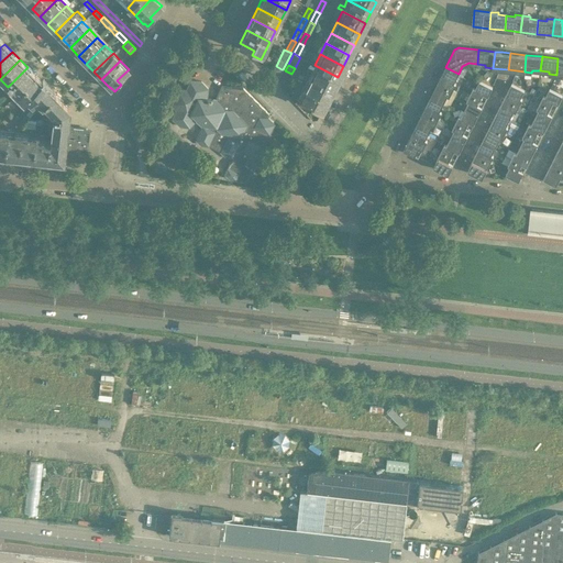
[(338,77),(315,65),(309,75),(332,87),(338,77)]
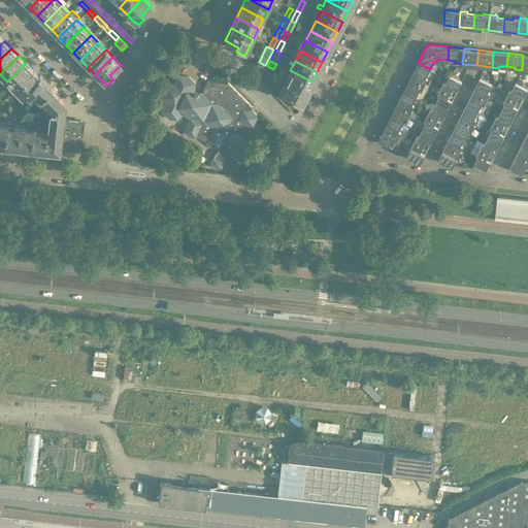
[(259,76),(265,65),(264,65),(259,62),(253,73),(259,76)]
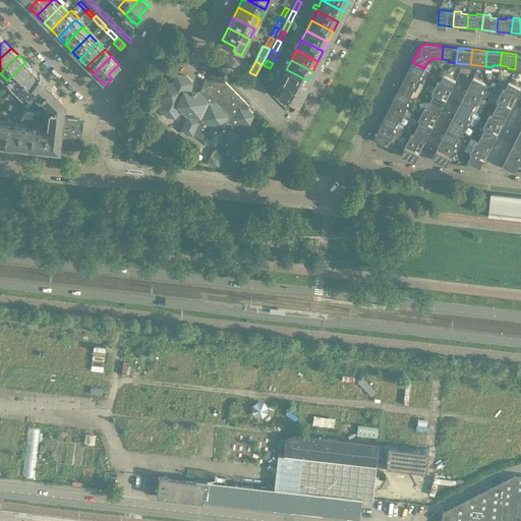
[(25,62),(7,80),(14,87),(33,69),(25,62)]
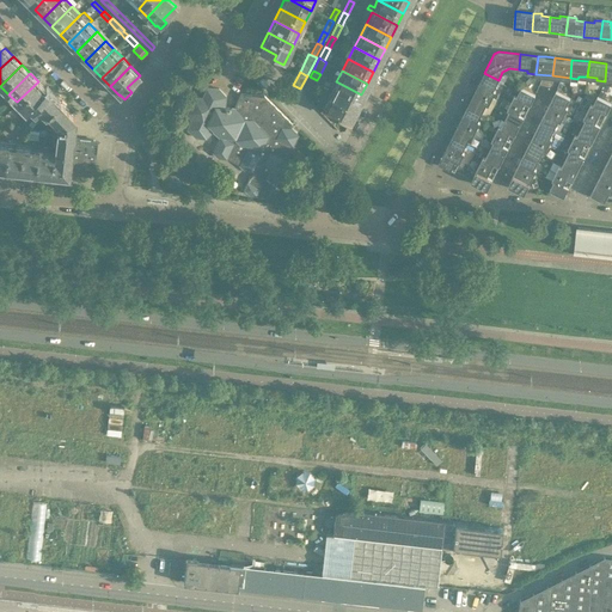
[(484,73),(476,89),(493,97),(496,90),(494,89),(499,80),(484,73)]
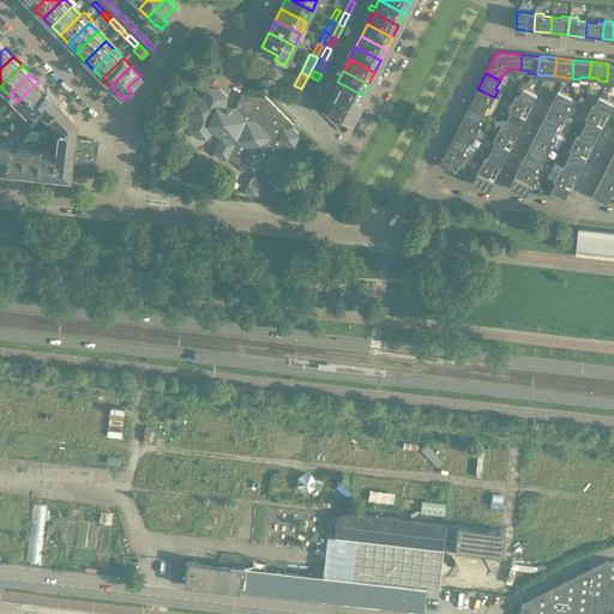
[(311,77),(304,90),(311,94),(318,80),(311,77)]
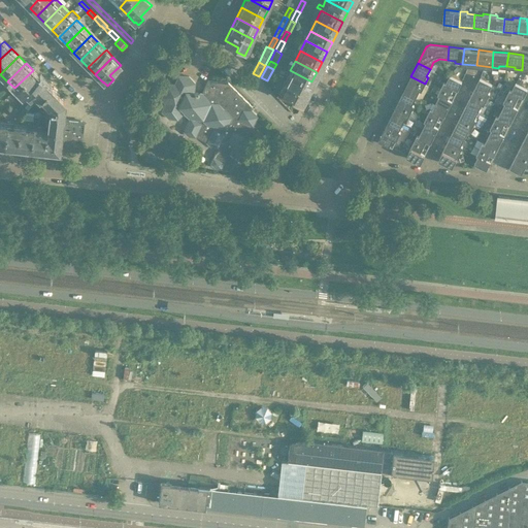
[(50,87),(33,70),(14,88),(22,95),(25,93),(29,97),(33,94),(38,99),(39,97),(50,87)]
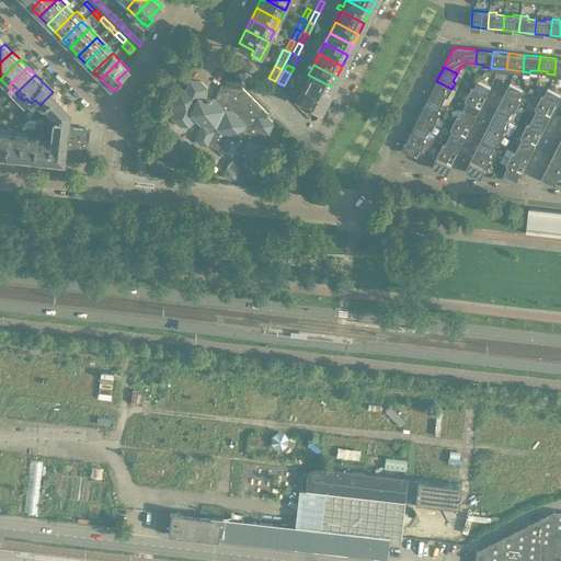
[(331,87),(308,75),(302,86),(325,98),(331,87)]
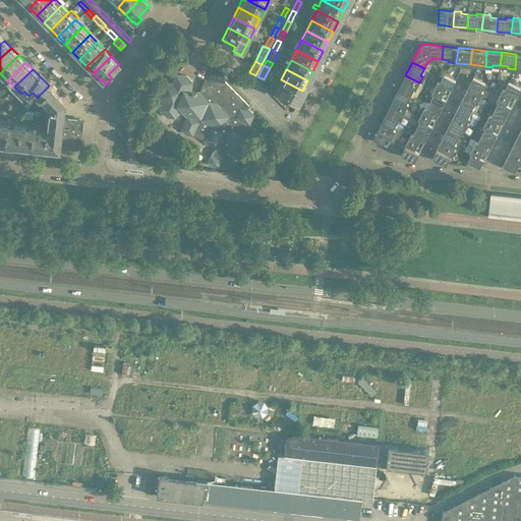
[(439,80),(436,87),(449,94),(456,79),(444,73),(441,80),(439,80)]
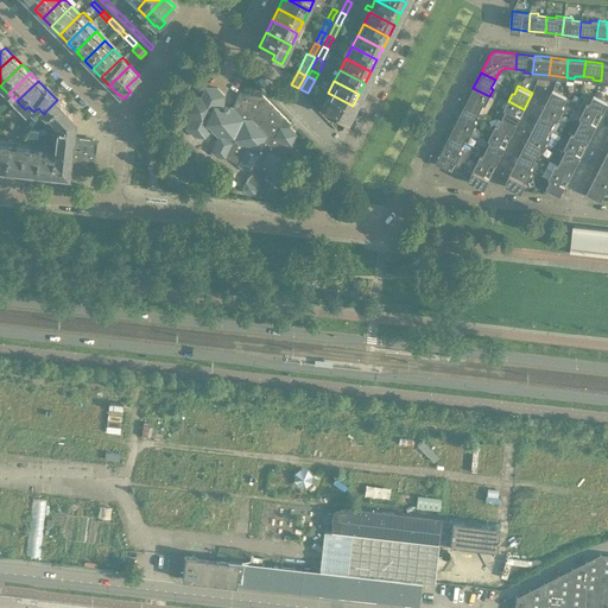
[(296,133),(289,126),(290,124),(263,95),(239,92),(233,106),(233,107),(228,108),(227,107),(223,106),(225,95),(217,88),(204,87),(201,95),(198,97),(195,94),(190,94),(182,112),(189,119),(185,127),(194,135),(204,137),(211,130),(217,135),(210,151),(216,156),(225,157),(236,163),(242,169),(251,170),(252,171),(247,176),(245,181),(242,188),(248,194),(266,195),(271,184),(264,177),(267,171),(268,168),(278,169),(284,158),(286,159),(292,145),(291,144),(296,133)]
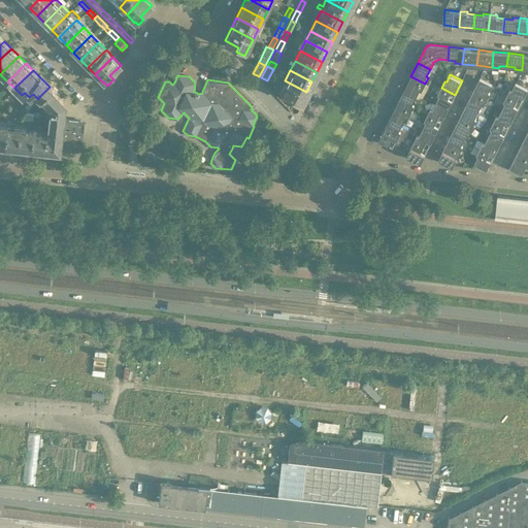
[(422,90),(425,84),(410,76),(404,90),(421,99),(423,96),(418,93),(420,89),(422,90)]
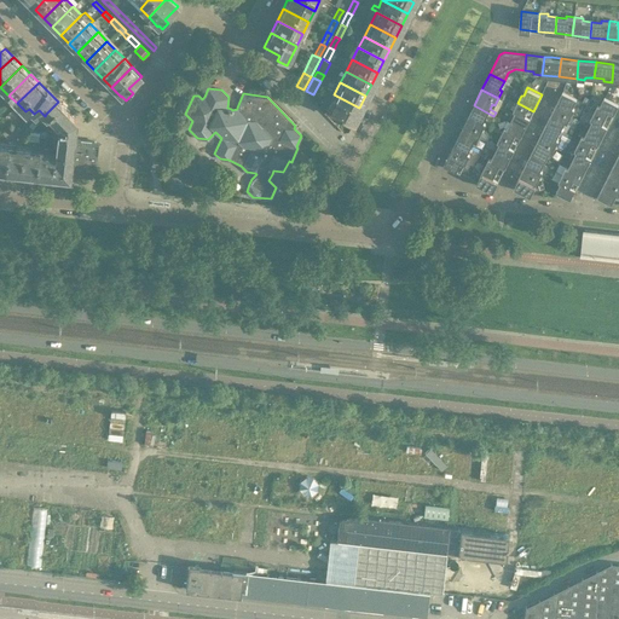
[(496,113),(493,116),(498,117),(504,105),(509,98),(510,96),(502,91),(498,98),(495,105),(492,104),(490,109),(496,113)]
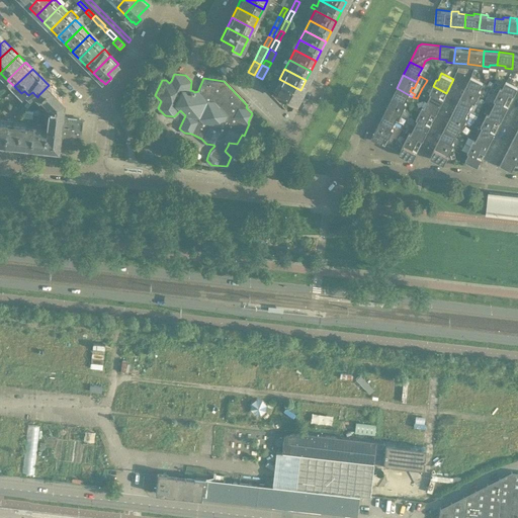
[(470,76),(464,89),(478,96),(481,90),(479,89),(483,82),(470,76)]
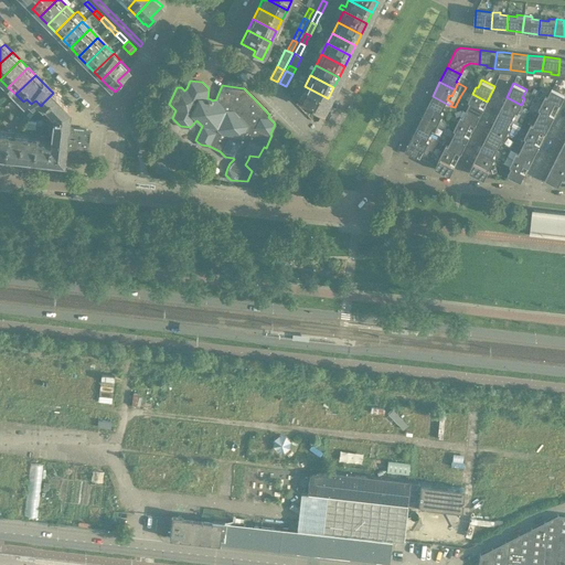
[(328,98),(305,86),(299,97),(313,105),(311,112),(319,115),(328,98)]
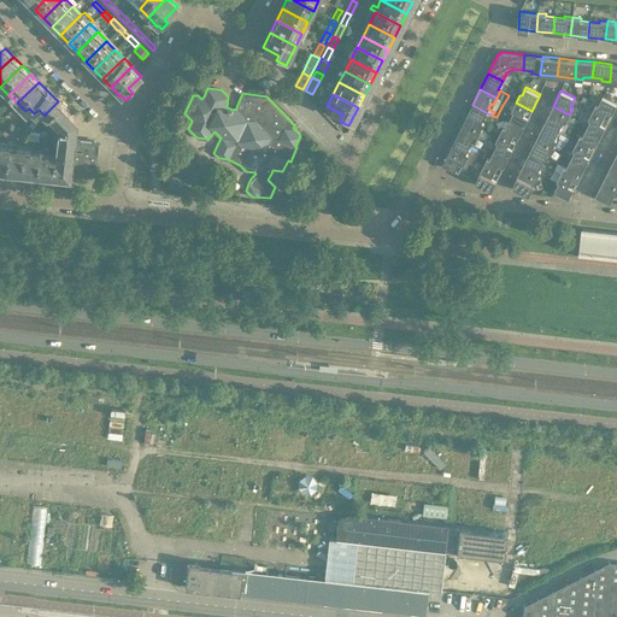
[(609,119),(616,103),(609,99),(603,97),(603,95),(598,105),(595,104),(592,111),(609,119)]
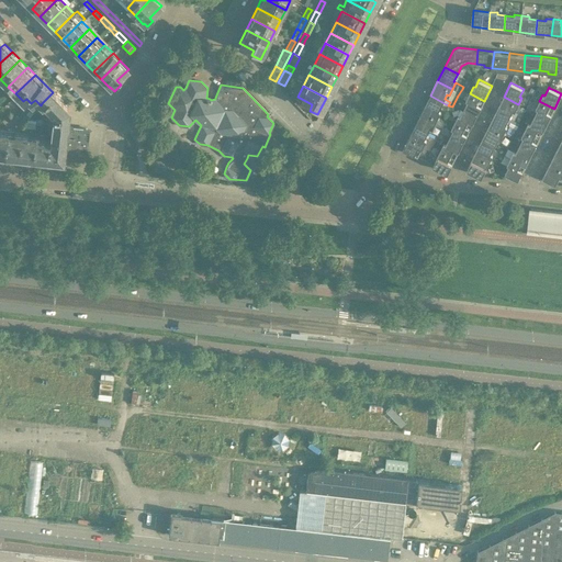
[(462,89),(458,96),(467,100),(470,93),(462,89)]
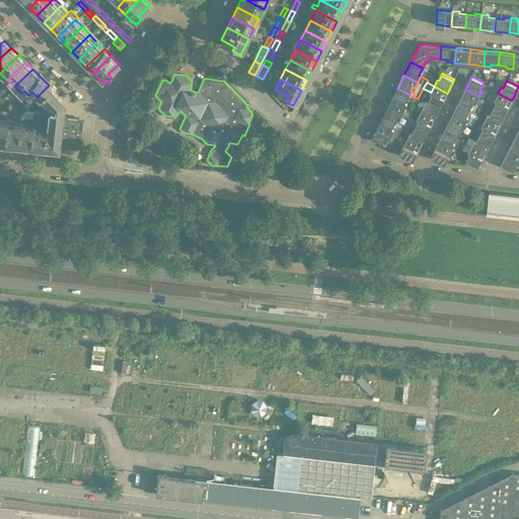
[(63,100),(49,85),(39,95),(48,105),(63,107),(63,100)]
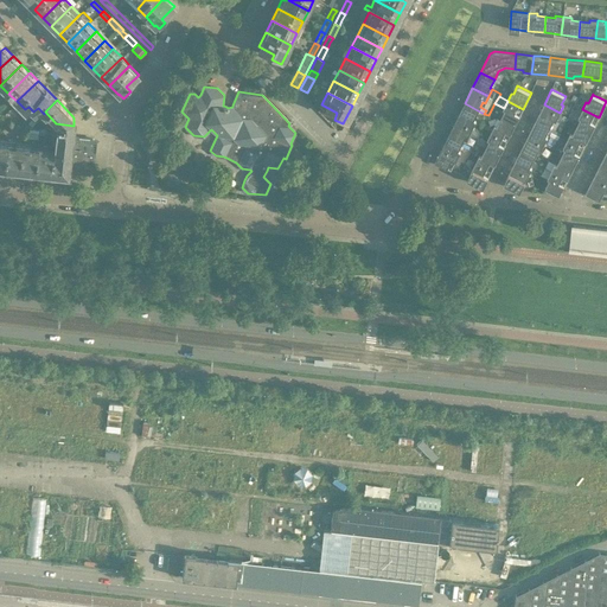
[(523,109),(508,101),(504,108),(505,109),(502,116),(516,123),(523,109)]
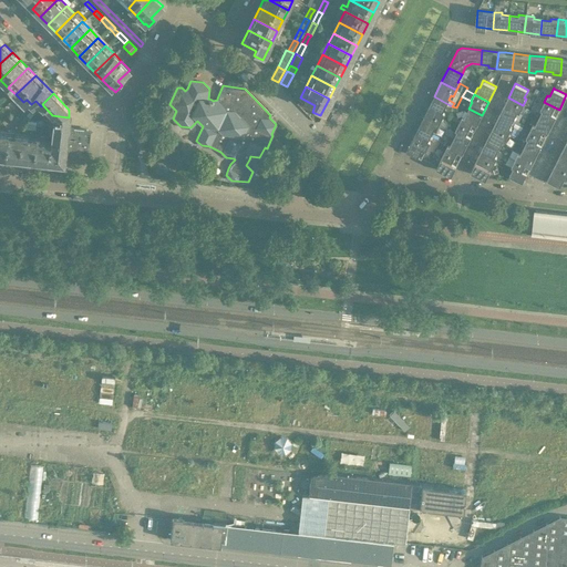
[(443,111),(445,106),(451,109),(452,106),(434,96),(426,111),(442,119),(445,112),(443,111)]
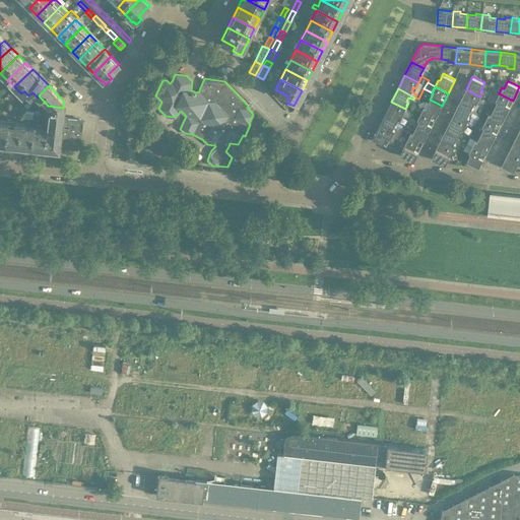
[(476,103),(479,96),(466,89),(459,103),(471,109),(474,102),(476,103)]
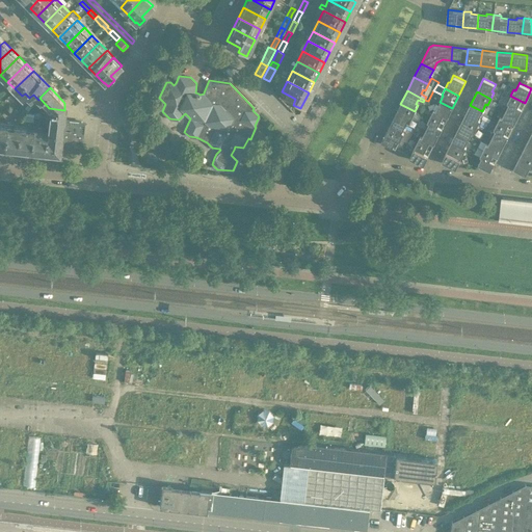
[(517,116),(525,103),(510,96),(507,102),(509,103),(507,107),(506,110),(517,116)]
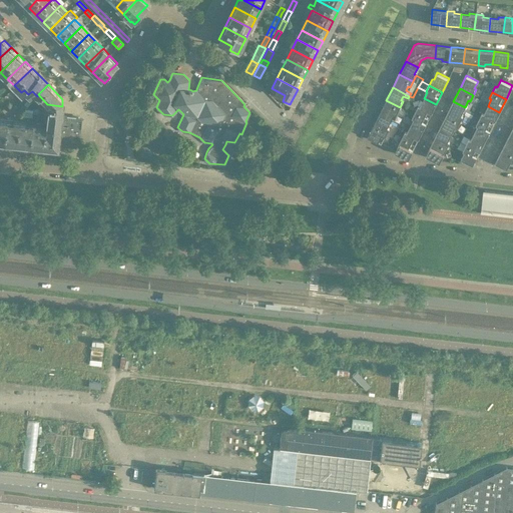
[(436,104),(424,98),(420,105),(419,104),(415,110),(429,117),(436,104)]
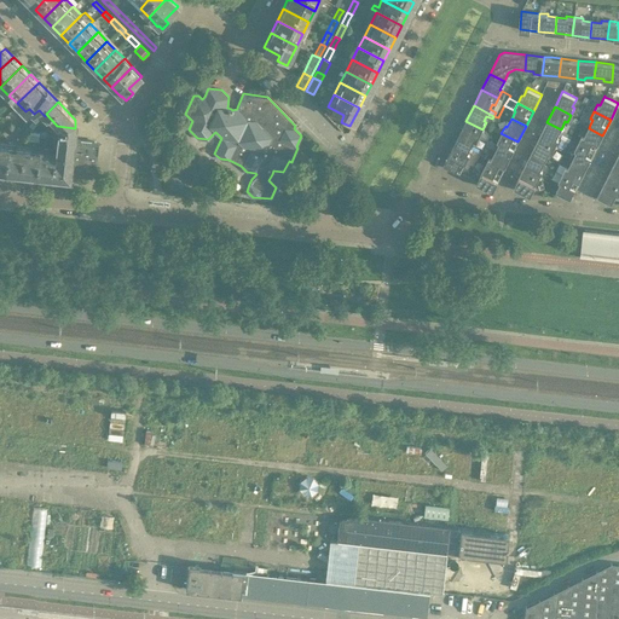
[(466,121),(458,137),(472,144),(476,136),(479,137),(482,129),(466,121)]
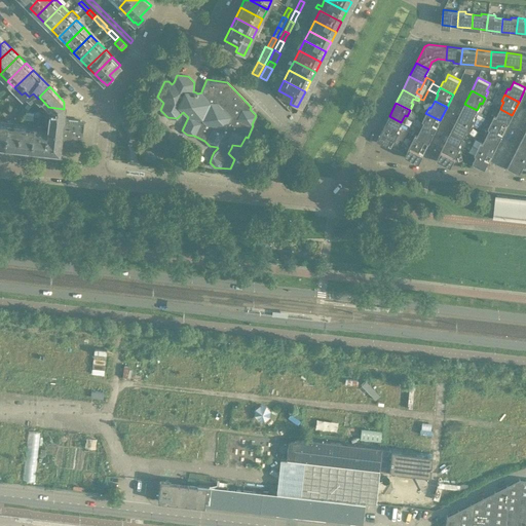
[(473,117),(475,113),(477,110),(464,104),(457,117),(472,124),(475,118),(473,117)]
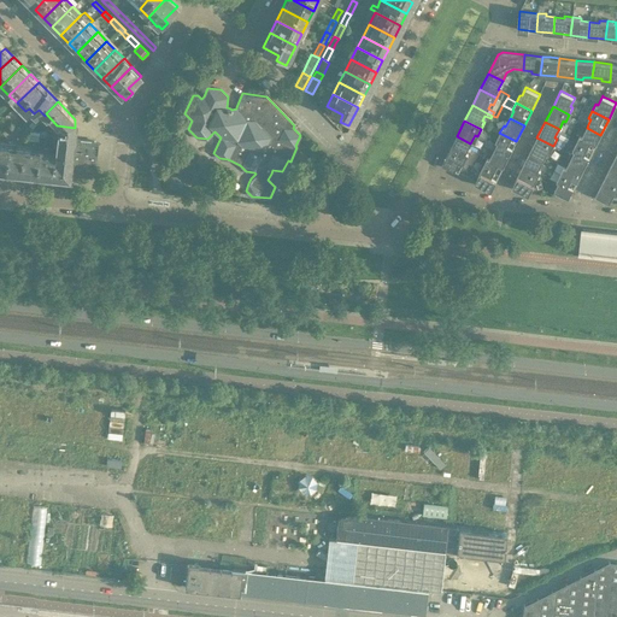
[(74,139),(75,128),(57,125),(54,147),(56,150),(71,152),(95,156),(97,145),(93,141),(74,139)]
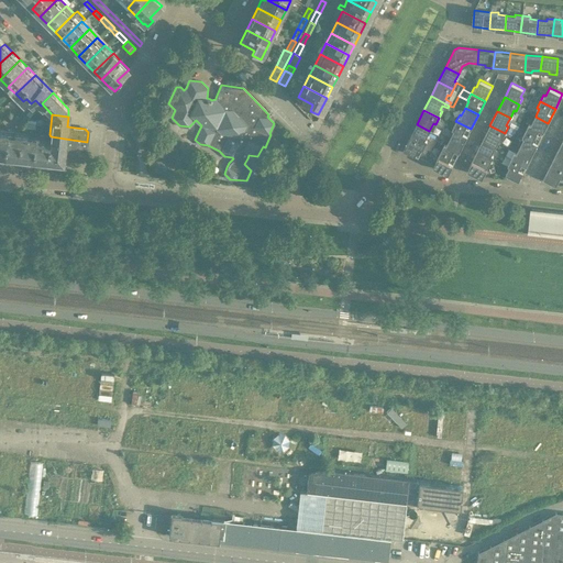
[(541,138),(548,123),(536,117),(534,117),(531,124),(529,123),(526,130),(541,138)]
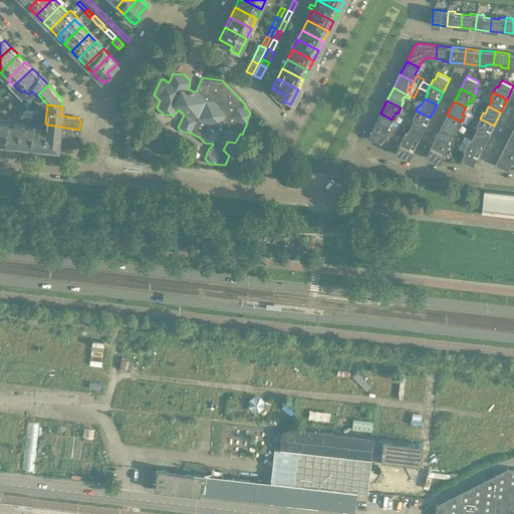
[(475,112),(466,107),(464,110),(468,112),(467,114),(472,117),(475,112)]
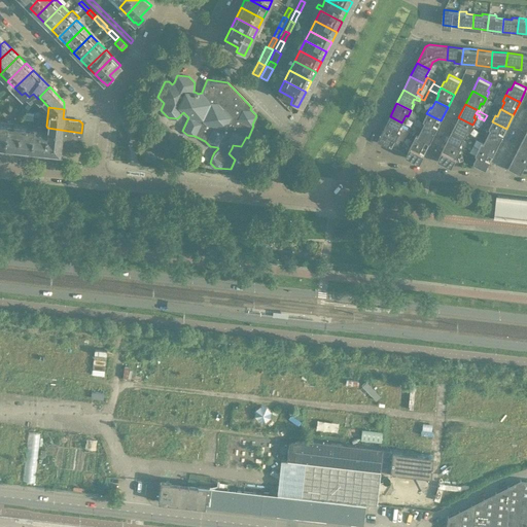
[(441,120),(426,113),(423,119),(425,120),(422,128),(433,134),(441,120)]
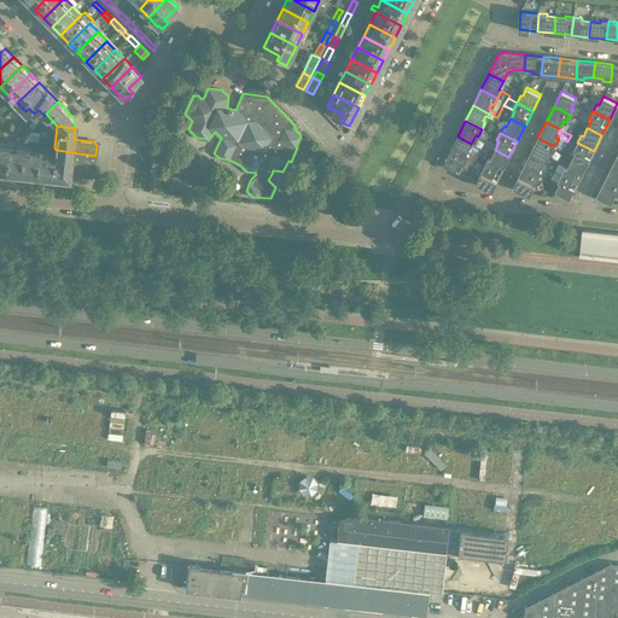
[(460,173),(470,153),(467,152),(471,144),(458,136),(443,164),(460,173)]
